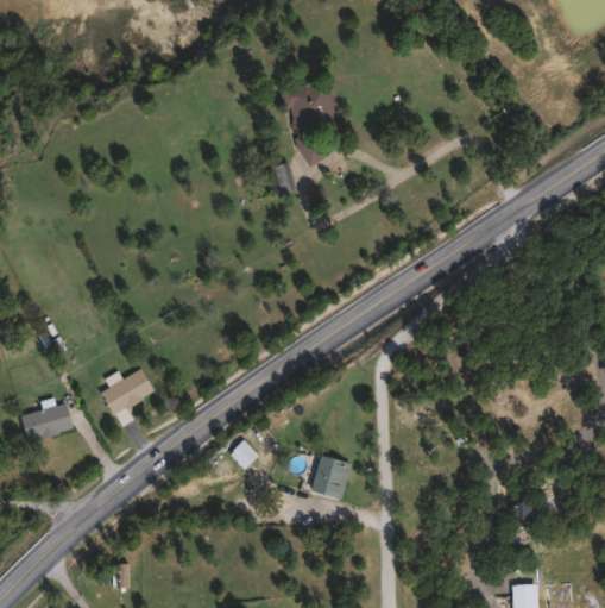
[(313,125),(322,158),(303,163),(284,92),(323,80),(335,119),(313,125)]
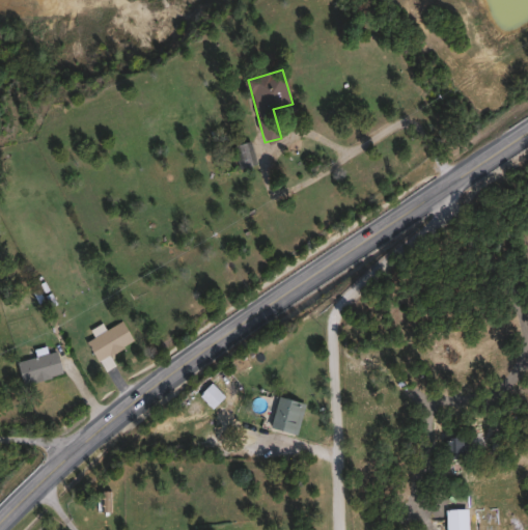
[(134,340),(99,362),(86,343),(96,337),(92,330),(101,325),(106,331),(122,321),(134,340)]
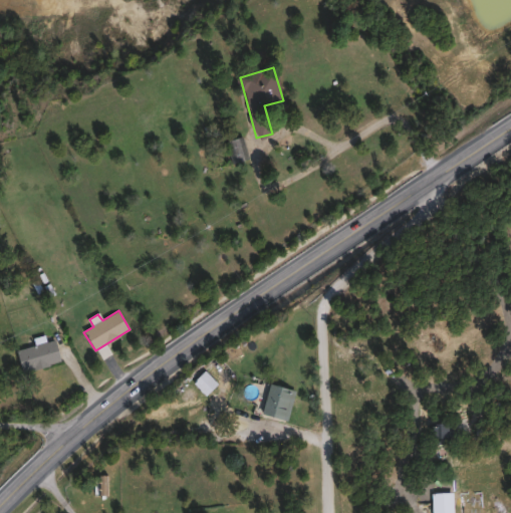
[(17,347),(57,341),(60,363),(20,370),(17,347)]
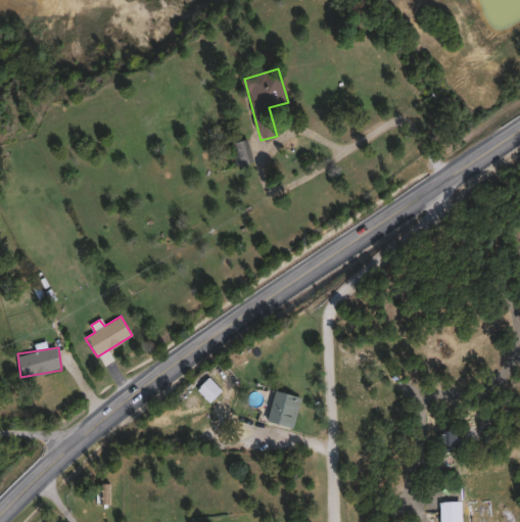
[(195,387),(207,376),(223,390),(210,402),(195,387)]
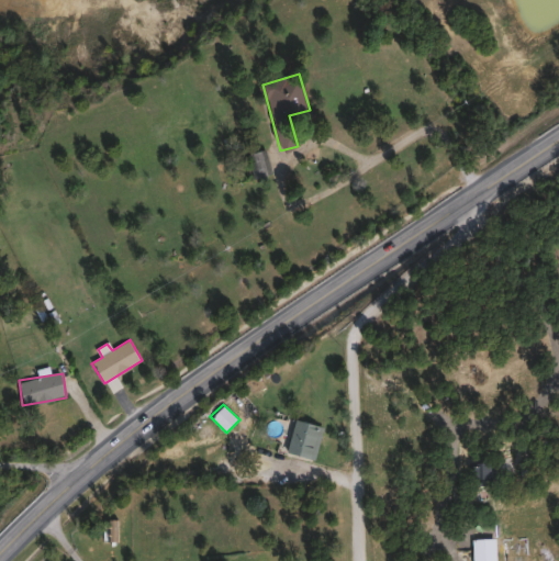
[(324,427),(316,460),(286,453),(293,419),(324,427)]
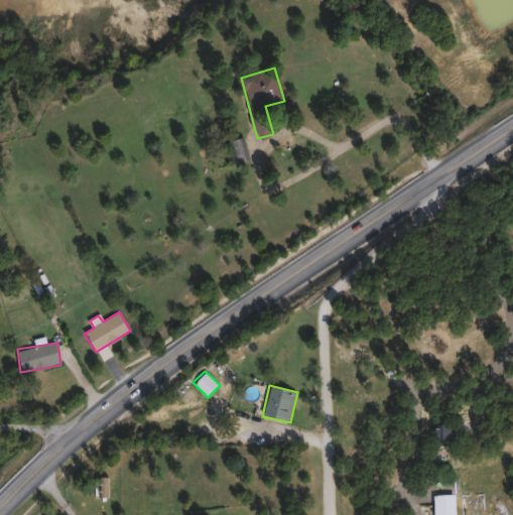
[(468,423),(468,436),(459,436),(459,445),(437,445),(437,423),(468,423)]
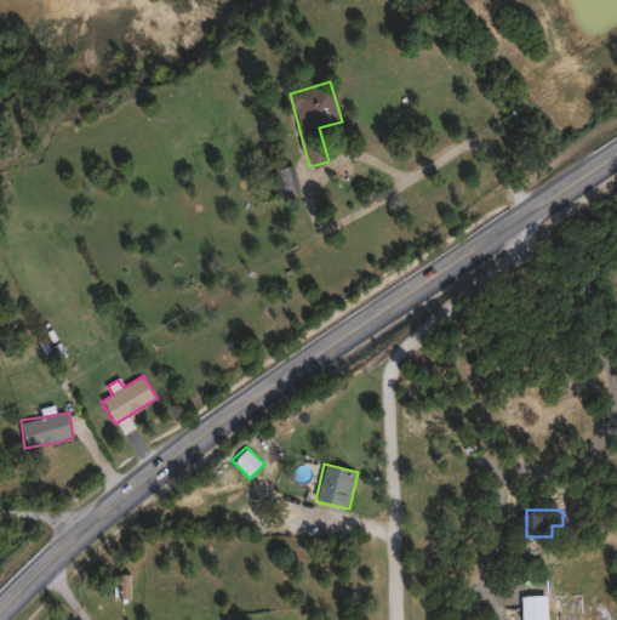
[(126,599),(114,599),(114,574),(126,574),(126,599)]
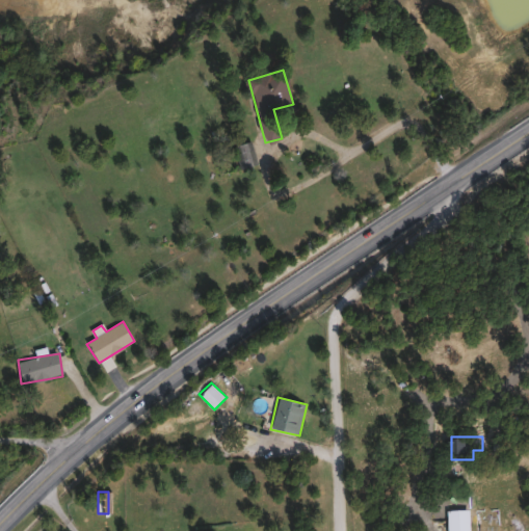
[(469,509),(469,530),(448,530),(448,509),(469,509)]
